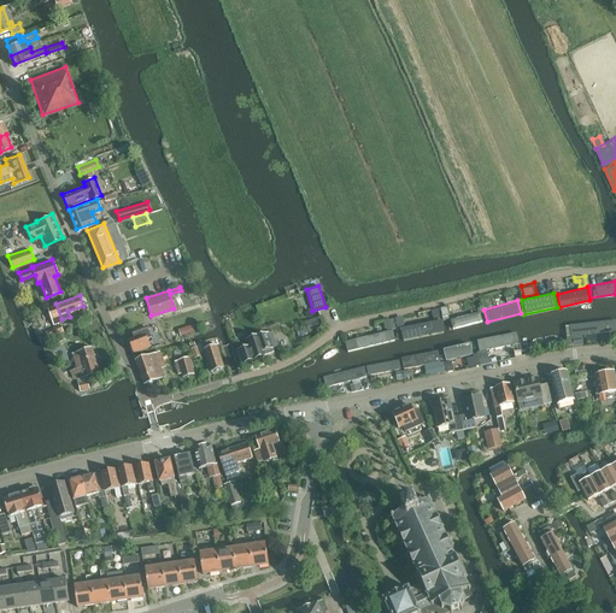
[(479,311),(451,319),(453,329),(481,320),(479,311)]
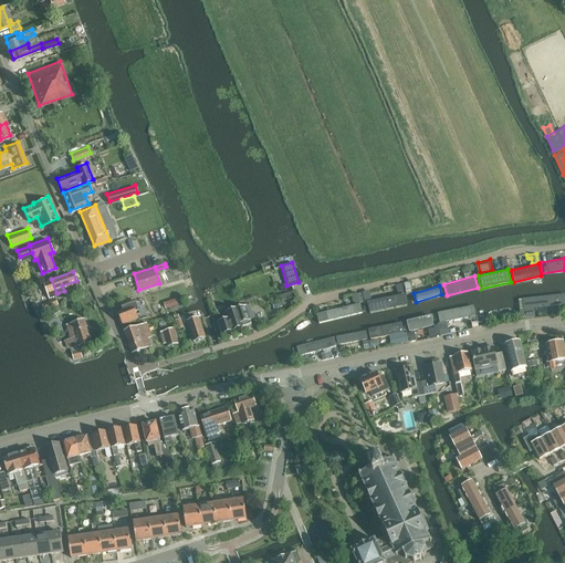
[(353,299),(354,299),(355,301),(356,301),(362,300),(362,299),(361,296),(359,291),(354,292),(351,293),(353,299)]
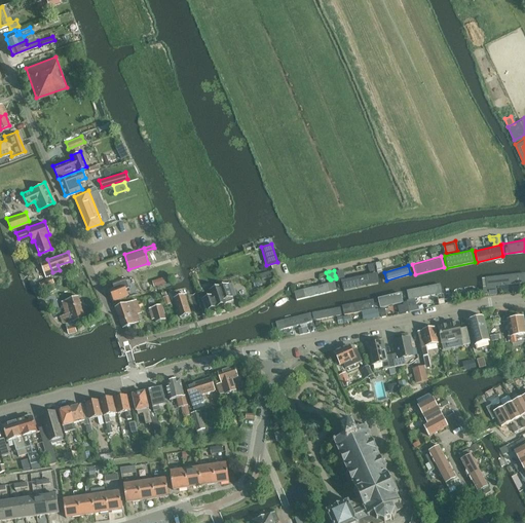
[(375,271),(340,278),(342,289),(377,282),(375,271)]
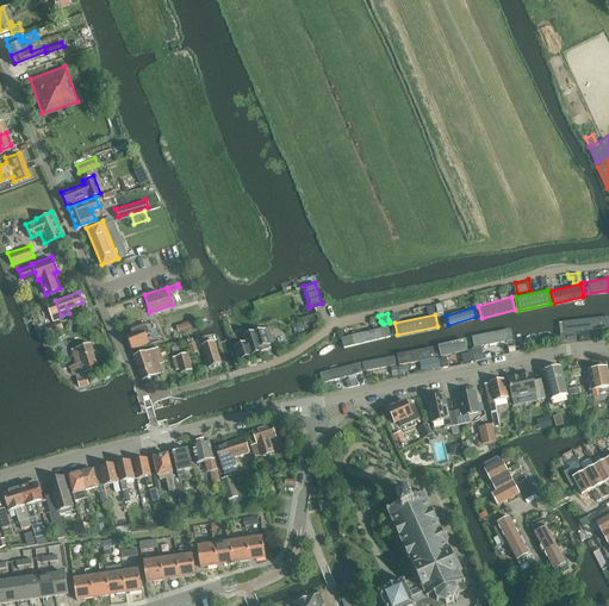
[(608,317),(608,314),(563,320),(564,332),(608,326),(608,317)]
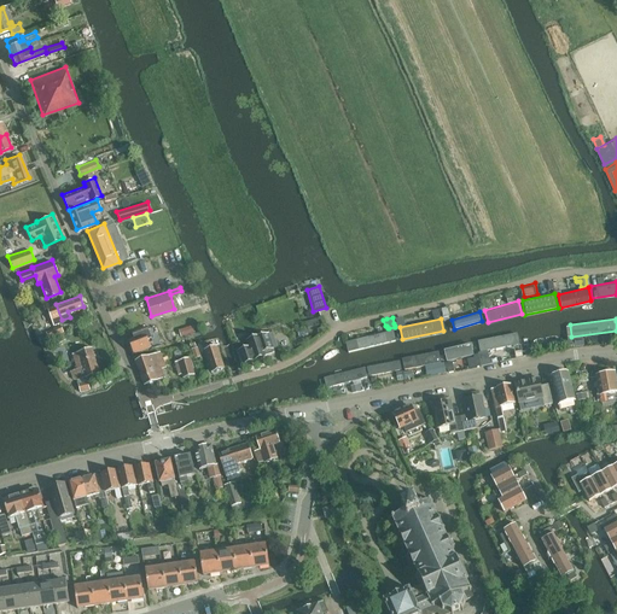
[(45,329),(48,337),(63,329),(60,323),(45,329)]
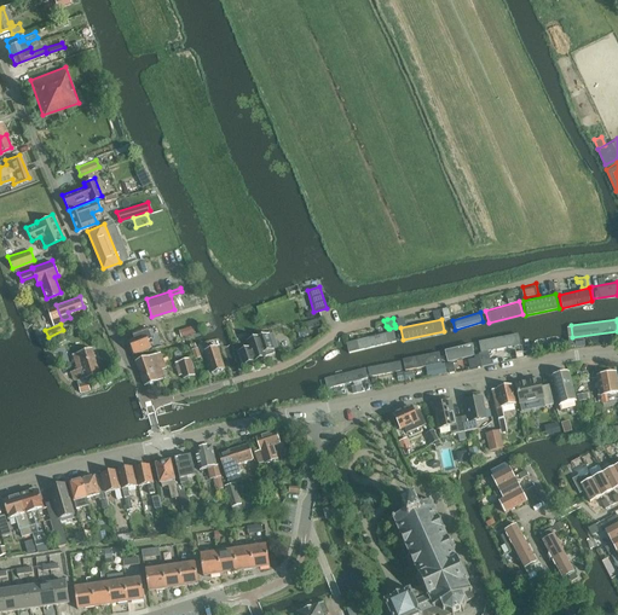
[(128,338),(133,352),(150,346),(149,342),(152,341),(146,325),(132,331),(134,337),(128,338)]
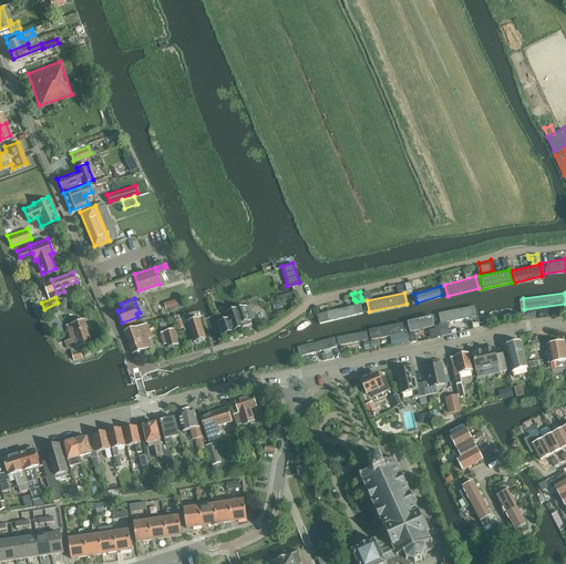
[(508,300),(479,305),(481,315),(510,310),(508,300)]
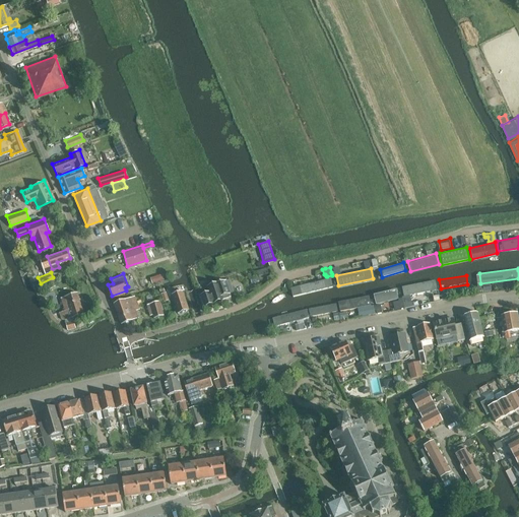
[(330,277),(289,287),(293,296),(332,285),(330,277)]
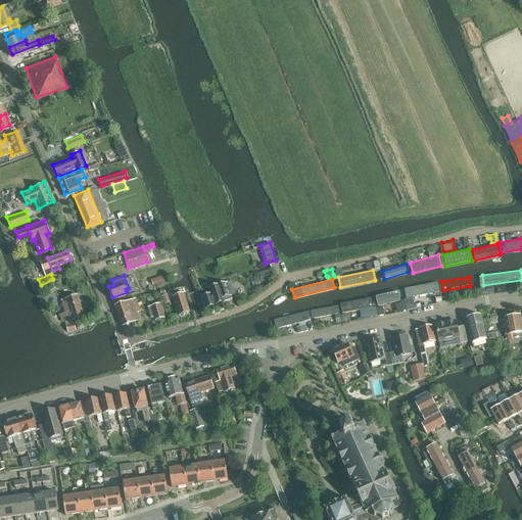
[(209,291),(201,294),(205,305),(205,306),(225,299),(231,297),(231,296),(226,280),(219,283),(219,282),(208,286),(209,291)]
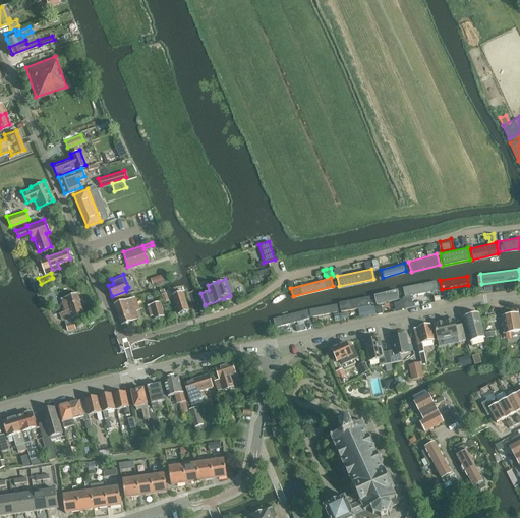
[(435,280),(401,286),(403,296),(437,290),(435,280)]
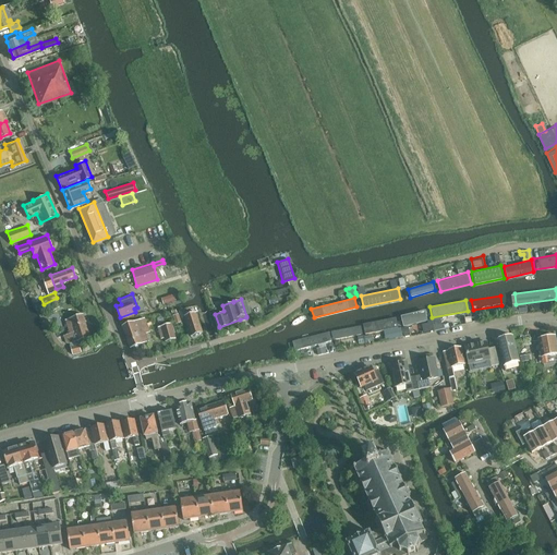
[(424,309),(400,315),(402,326),(426,321),(424,309)]
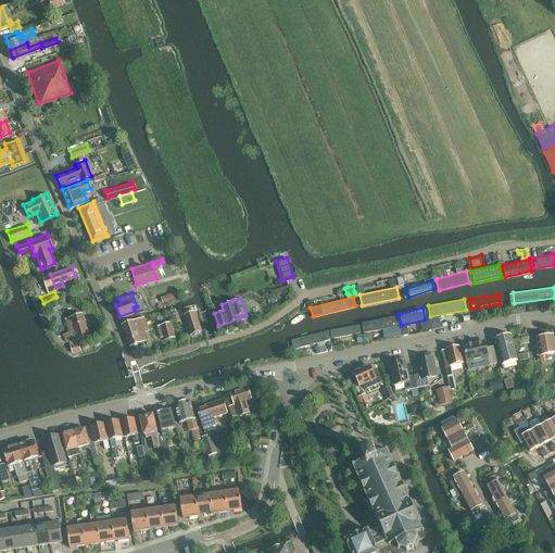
[(201,329),(194,310),(183,313),(189,334),(201,329)]
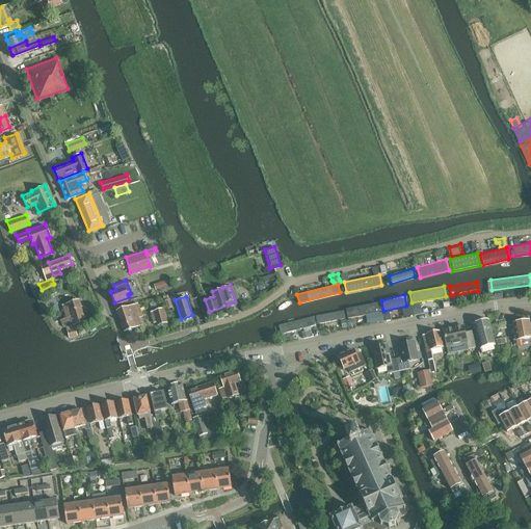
[(60,317),(62,324),(67,325),(68,328),(67,328),(69,336),(77,334),(75,326),(74,323),(85,319),(78,297),(61,303),(65,316),(60,317)]
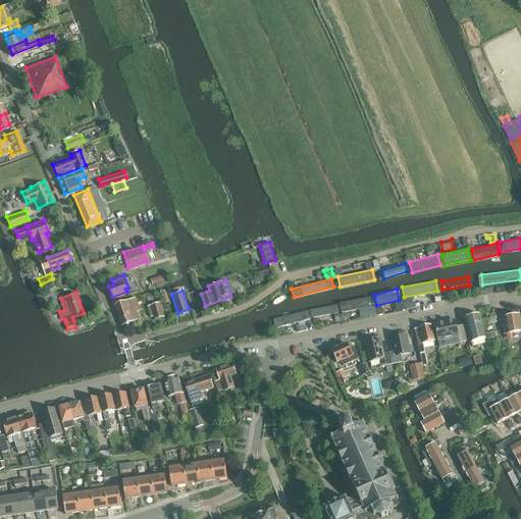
[(370,296),(339,302),(341,311),(371,305),(370,296)]
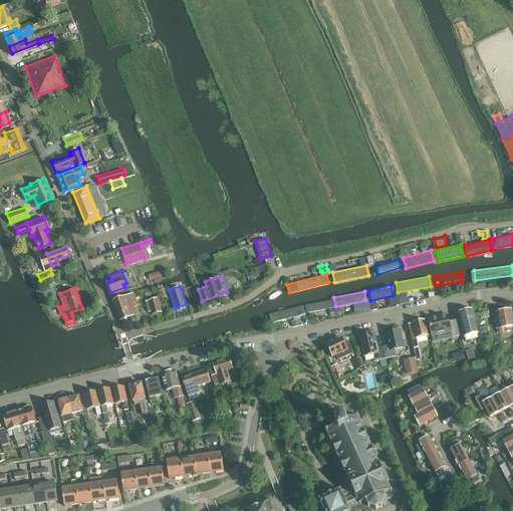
[(111,298),(119,318),(137,312),(129,292),(111,298)]
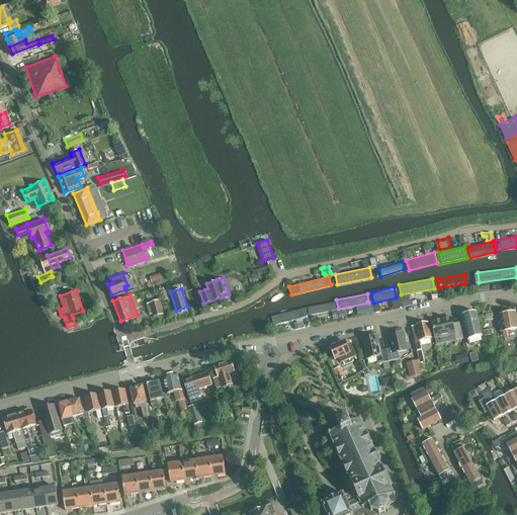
[(158,298),(149,301),(153,315),(162,313),(158,298)]
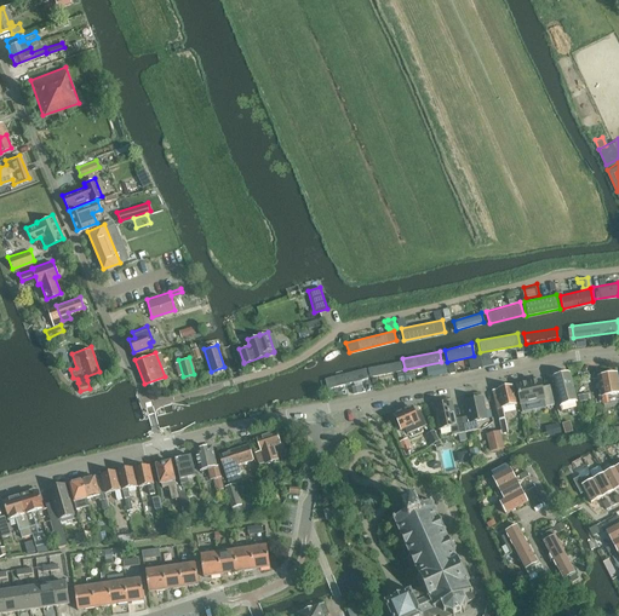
[(400,361),(370,367),(371,375),(401,369),(400,361)]
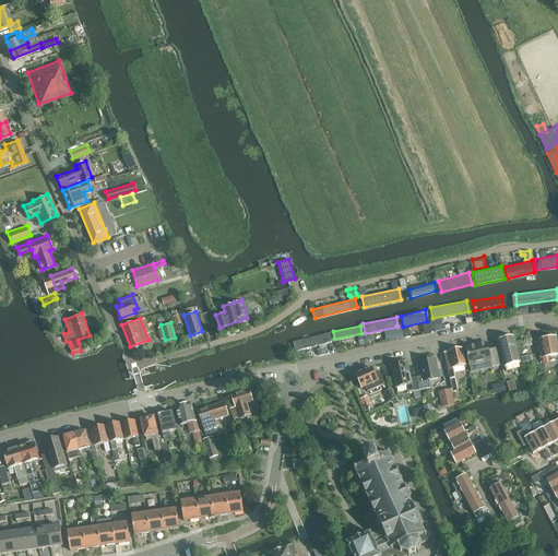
[(393,328),(395,336),(402,334),(401,327),(393,328)]
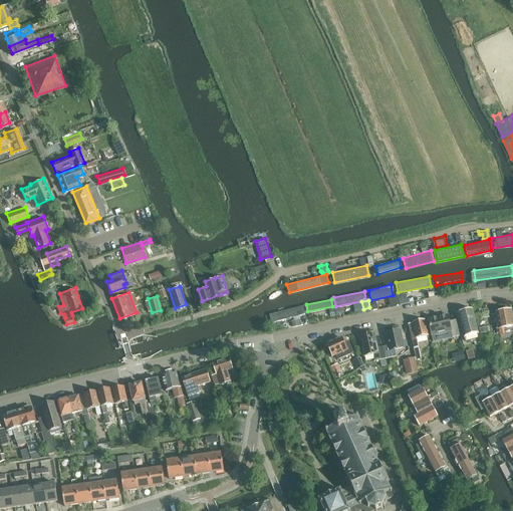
[(297,305),(268,313),(271,323),(300,315),(297,305)]
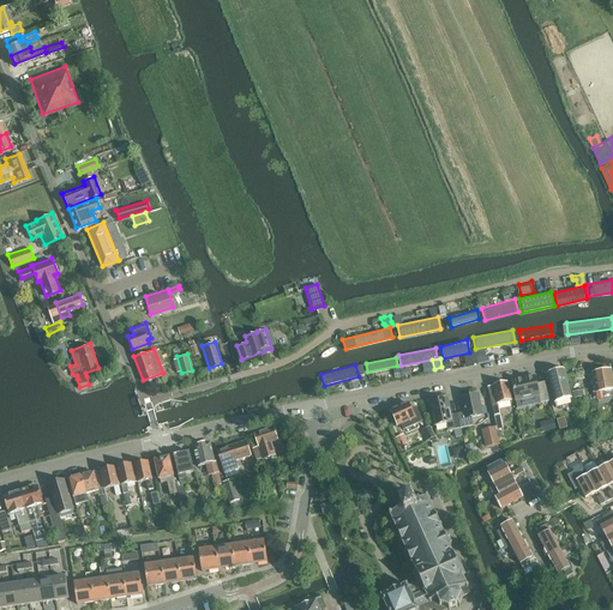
[(570,394),(563,367),(547,372),(553,399),(570,394)]
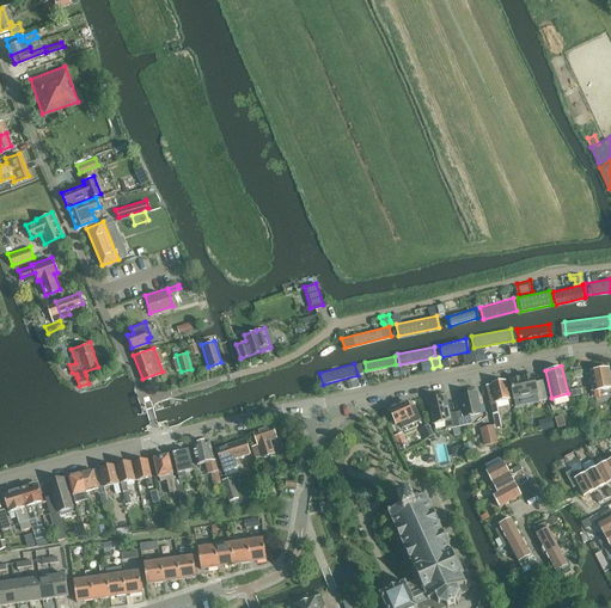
[(590,369),(593,388),(610,385),(610,380),(609,366),(590,369)]
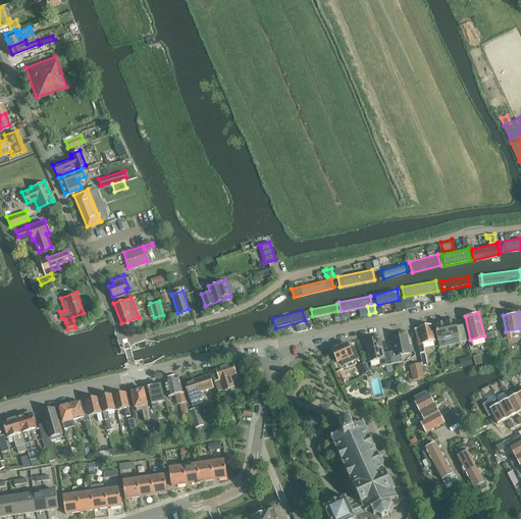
[(454,318),(434,322),(437,338),(457,333),(459,341),(466,339),(462,323),(456,324),(454,318)]
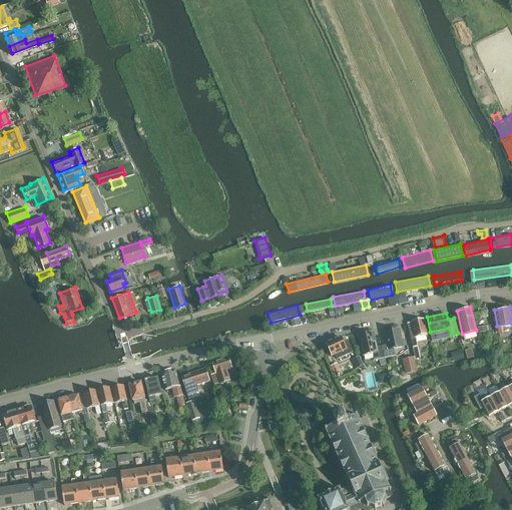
[(407,321),(412,346),(415,357),(420,356),(415,336),(427,333),(423,318),(407,321)]
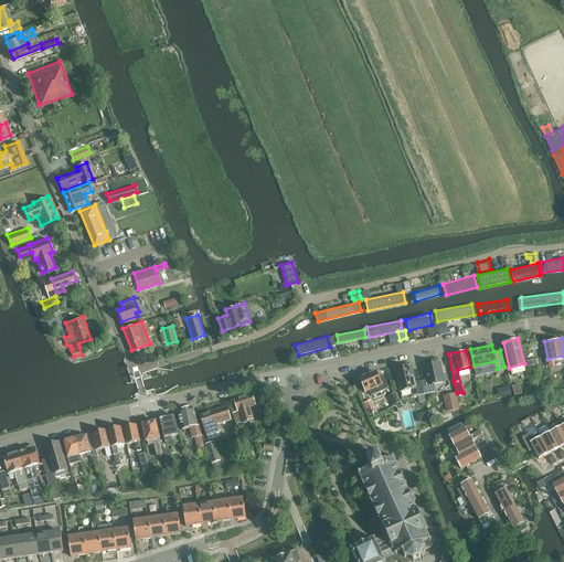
[(427,377),(421,379),(423,392),(435,390),(434,382),(443,380),(438,361),(424,363),(427,377)]
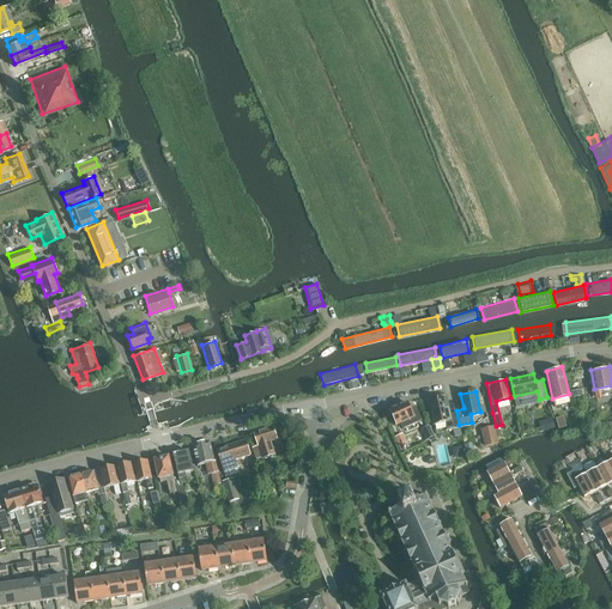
[(459,425),(456,410),(449,412),(446,395),(429,399),(434,422),(444,420),(447,428),(459,425)]
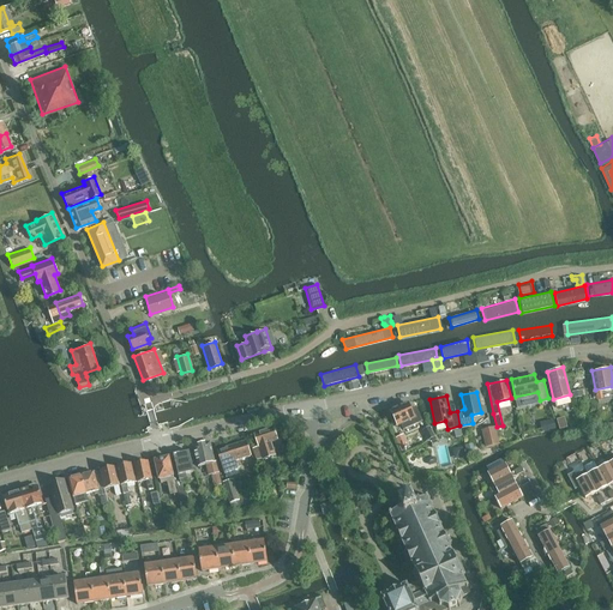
[(403,427),(421,418),(415,405),(410,408),(408,402),(390,409),(396,423),(401,421),(403,427)]
